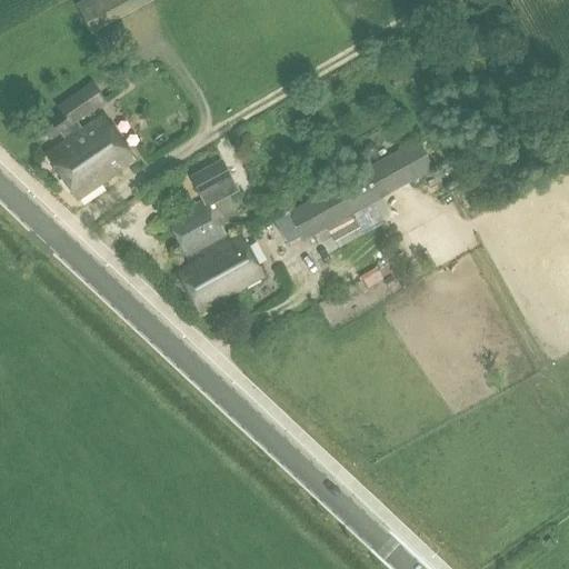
[(79,0),(73,3),(87,27),(136,0),(79,0)]
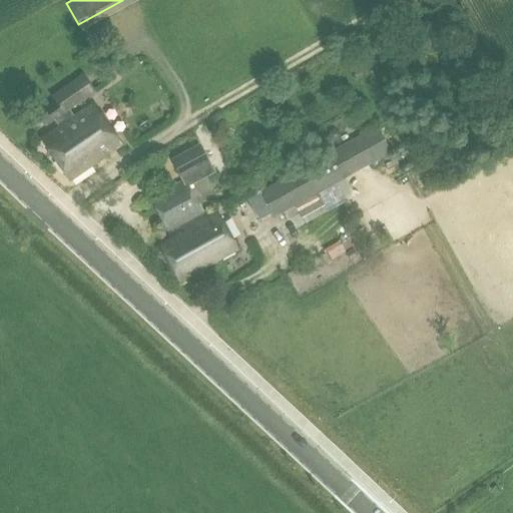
[(50,96),(53,99),(59,95),(70,110),(95,92),(82,73),(50,96)]
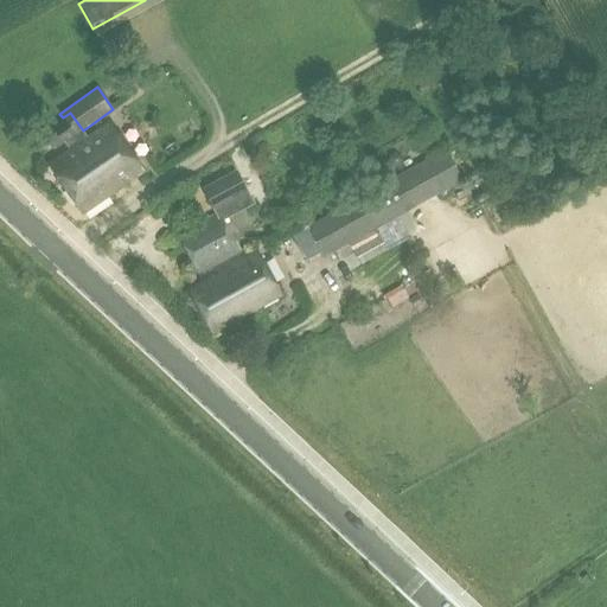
[(64,144),(69,151),(88,136),(83,131),(70,113),(63,117),(40,134),(52,151),(64,144)]
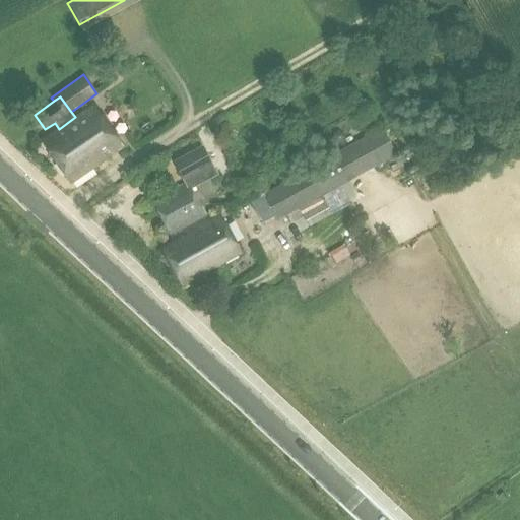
[(75,117),(59,129),(42,142),(71,182),(123,146),(92,105),(75,117)]
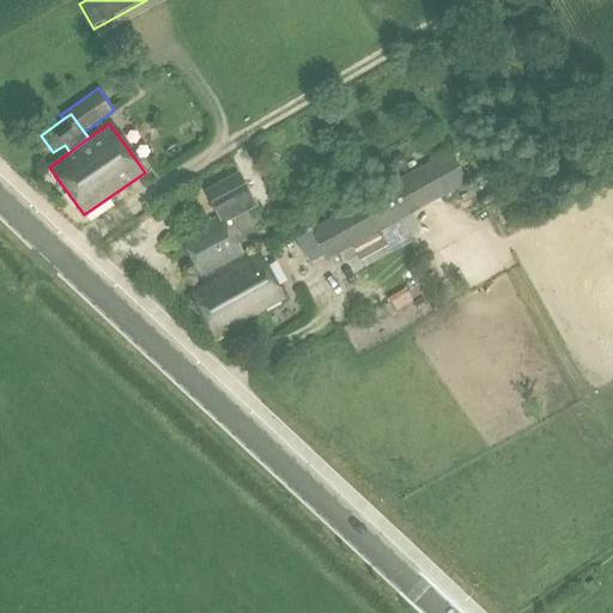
[(309,229),(319,247),(326,260),(352,246),(378,231),(405,217),(467,182),(449,151),(309,229)]
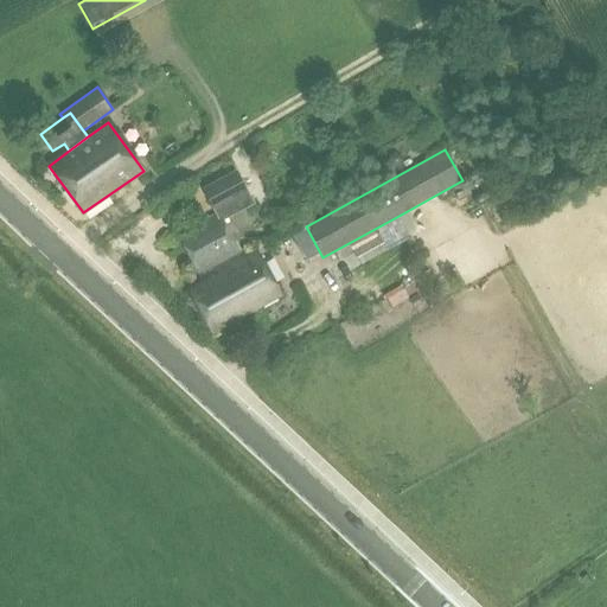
[(212,209),(216,215),(217,215),(221,212),(223,218),(236,211),(230,199),(247,191),(236,172),(203,190),(212,209)]
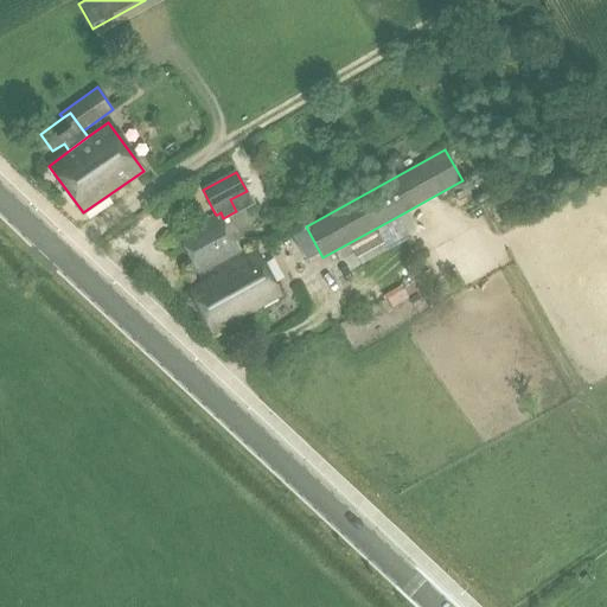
[(325,209),(336,204),(327,187),(317,192),(325,209)]
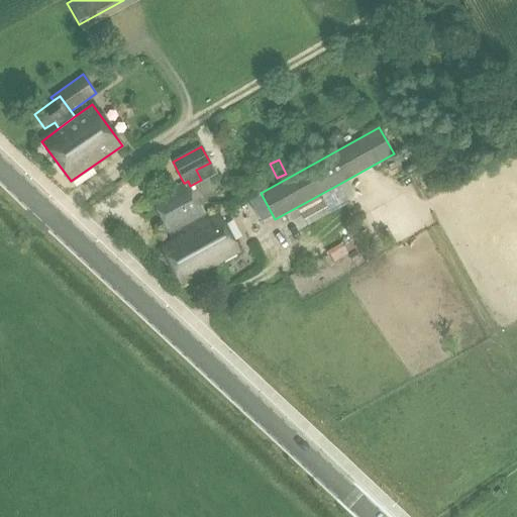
[(206,215),(192,189),(188,181),(185,183),(151,200),(169,234),(206,215)]
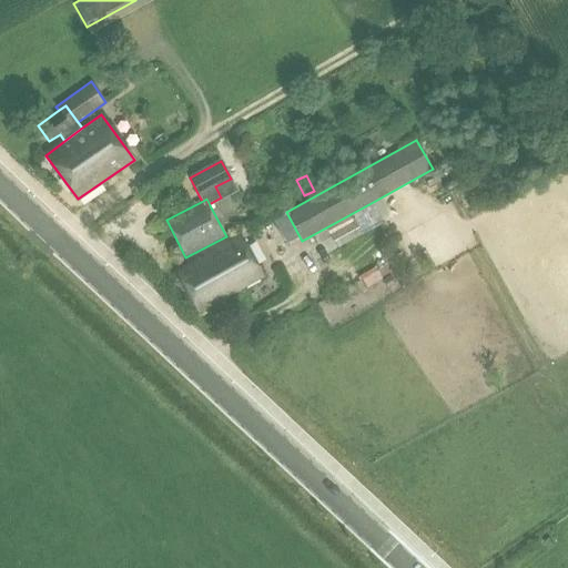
[(354,220),(328,233),(337,247),(362,234),(354,220)]
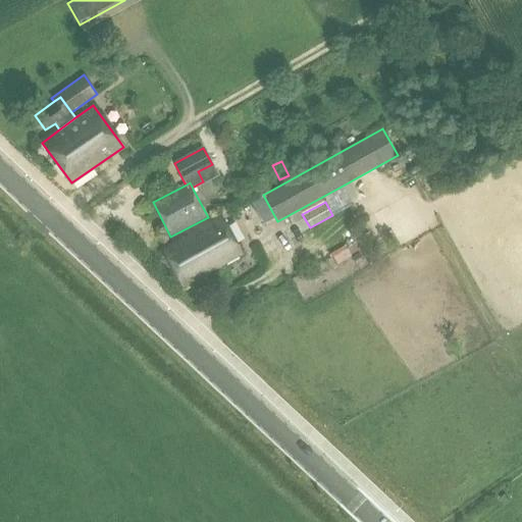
[(162,249),(183,285),(242,254),(222,217),(162,249)]
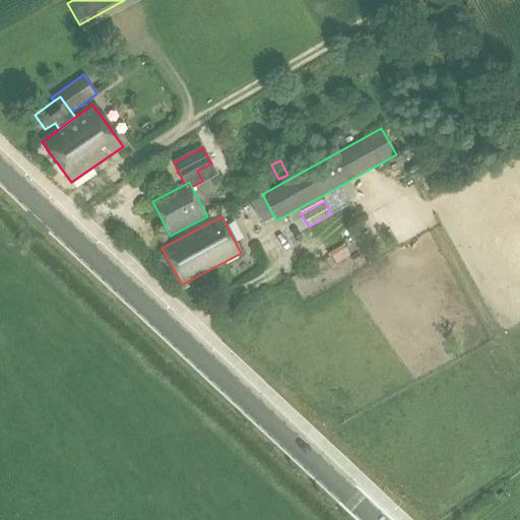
[(345,245),(331,253),(335,261),(350,254),(345,245)]
